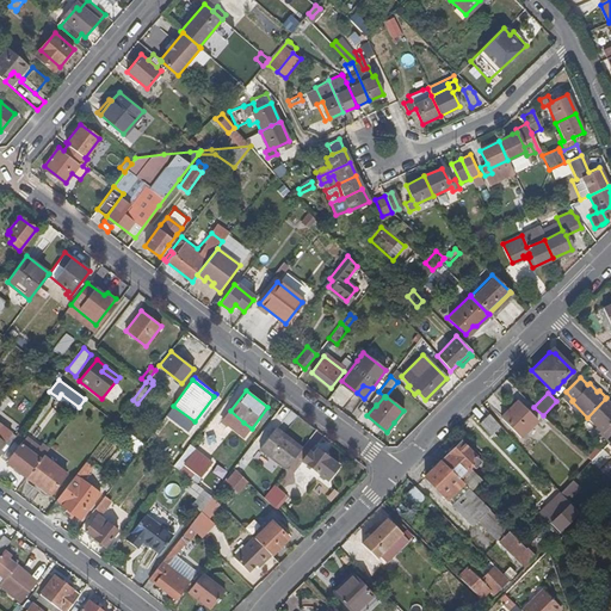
[(610,403),(605,399),(587,418),(597,427),(603,433),(605,432),(610,438),(610,403)]
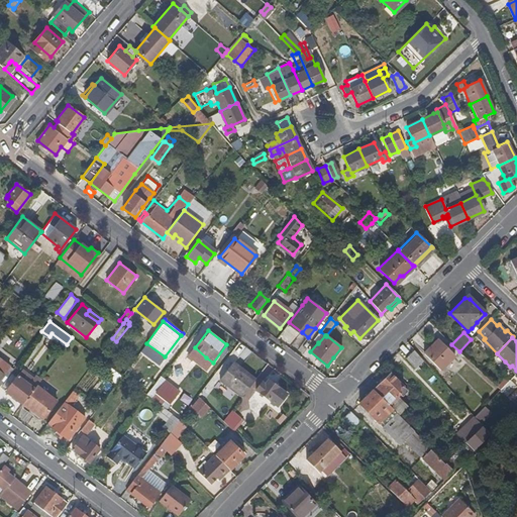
[(454,354),(437,338),(423,353),(440,370),(454,354)]
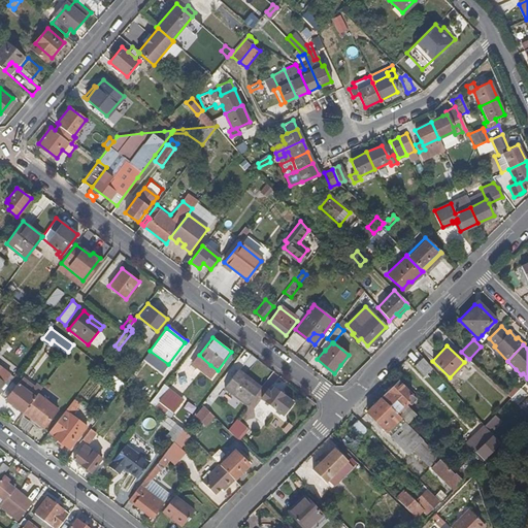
[(210,365),(199,355),(197,357),(208,367),(210,365)]
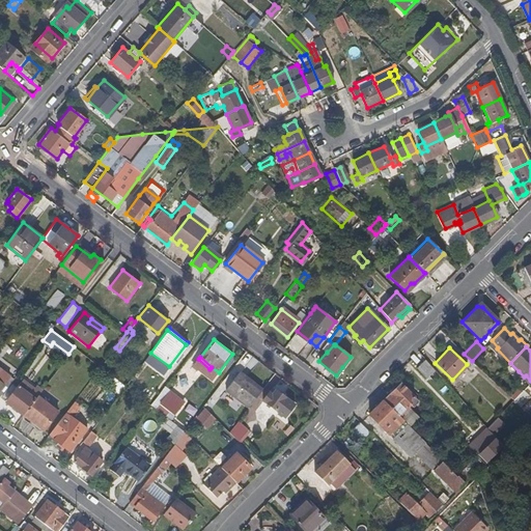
[(435,370),(424,359),(416,367),(426,378),(435,370)]
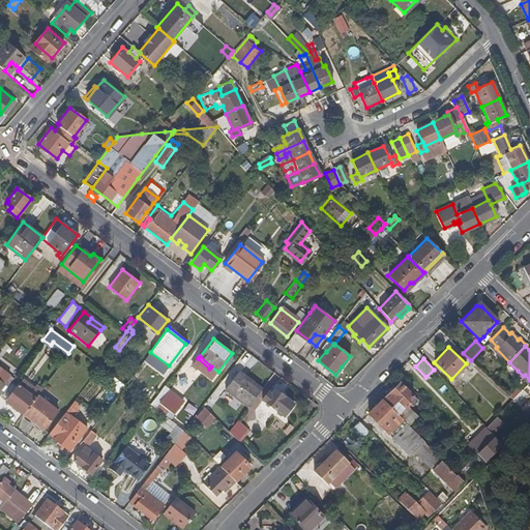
[(113,376),(100,366),(96,372),(109,381),(113,376)]
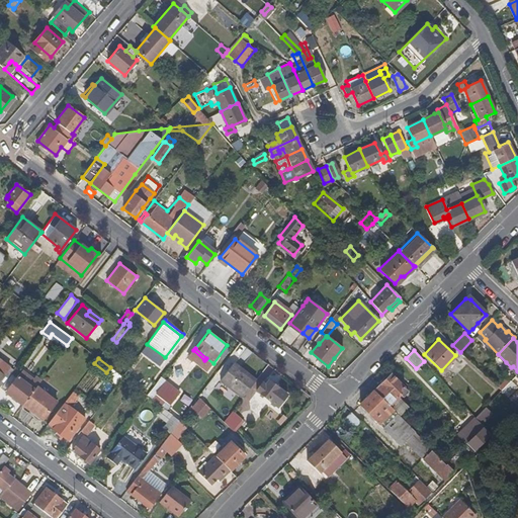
[(517,372),(517,371),(513,366),(511,367),(506,362),(504,365),(515,376),(516,375),(517,372)]
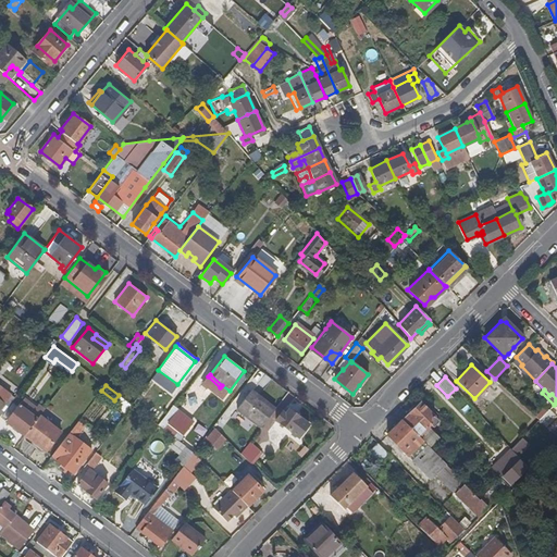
[(275,409),(250,391),(237,409),(254,422),(261,428),(275,409)]
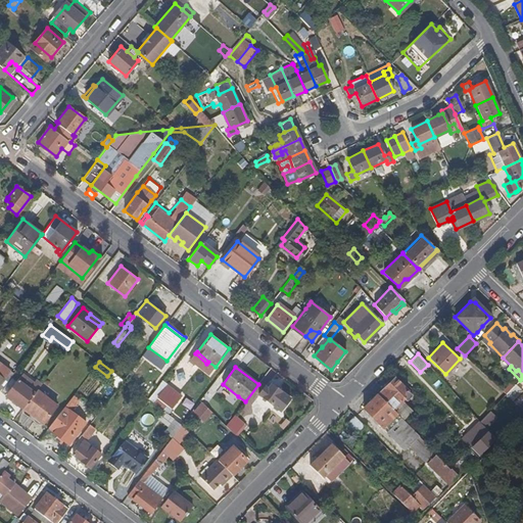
[(7,380),(13,373),(7,368),(1,376),(7,380)]
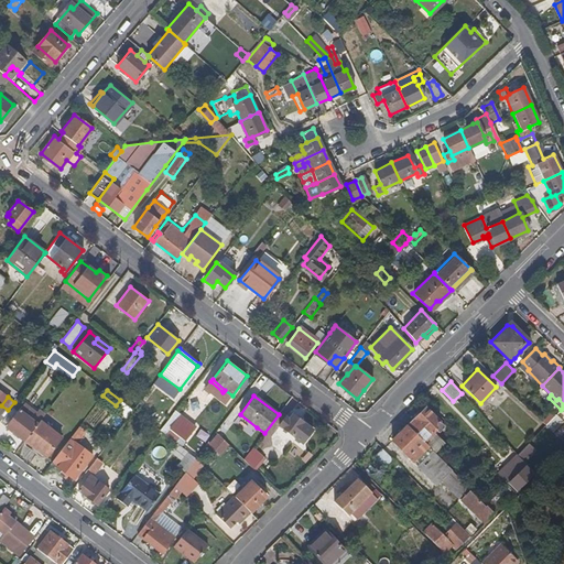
[(302,443),(312,431),(292,414),(289,420),(286,418),(291,412),(299,402),(292,397),(279,414),(284,419),(280,425),(302,443)]
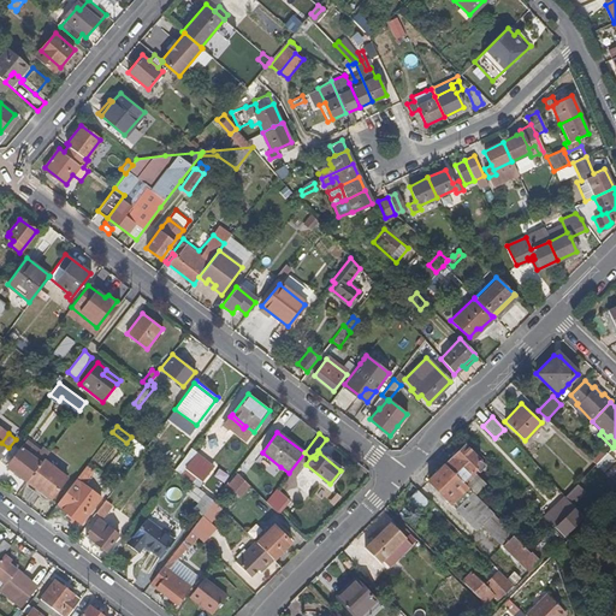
[(28,480),(43,460),(24,444),(7,466),(28,480)]
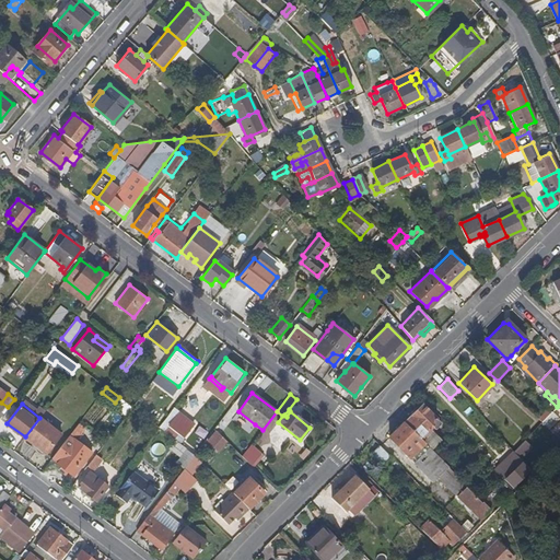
[(435,428),(441,423),(429,412),(421,405),(420,407),(418,405),(413,409),(416,411),(403,423),(419,440),(421,439),(428,432),(433,427),(435,428)]
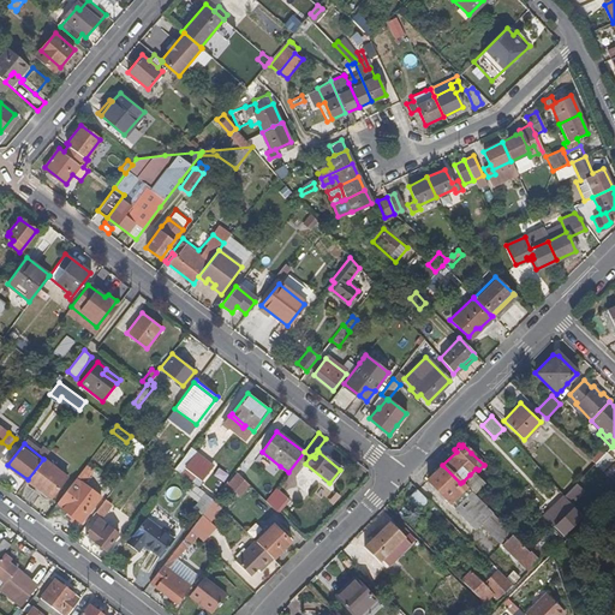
[(595,464),(607,452),(601,447),(589,458),(595,464)]
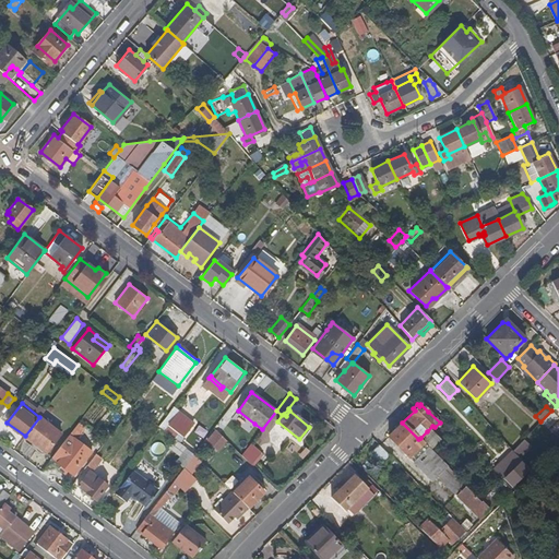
[(254,424),(238,411),(232,419),(248,431),(254,424)]
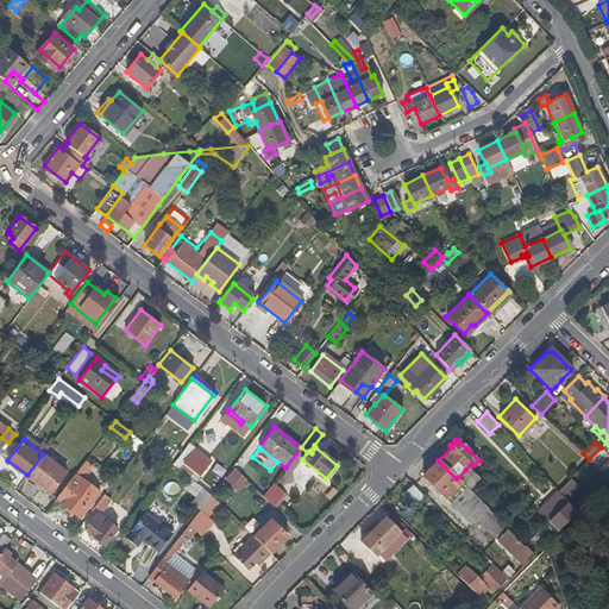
[(200,476),(212,462),(195,449),(180,469),(190,477),(195,472),(200,476)]
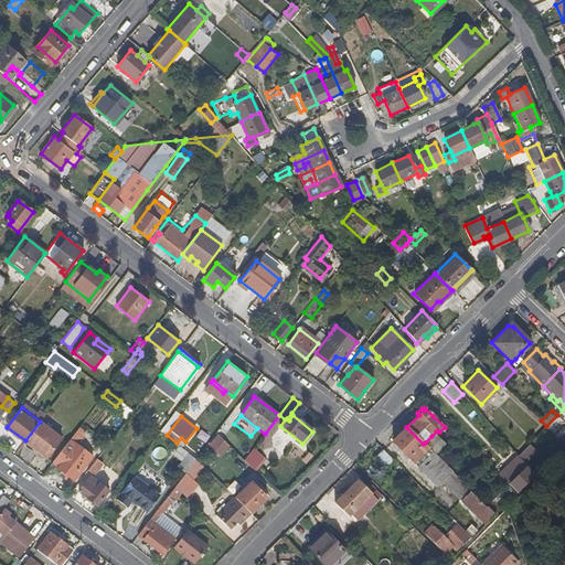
[(48,458),(62,438),(44,425),(40,422),(25,440),(48,458)]
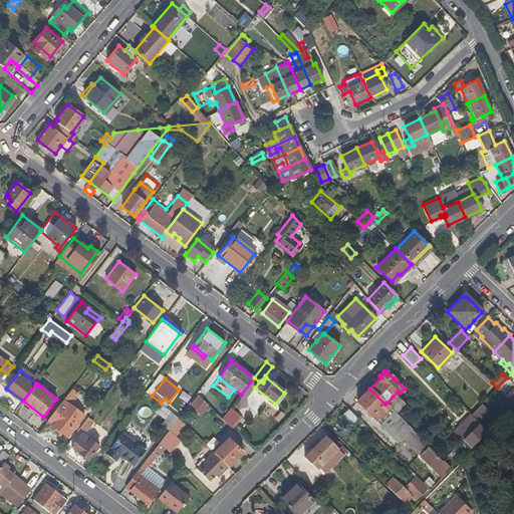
[(411,429),(394,411),(387,403),(384,404),(369,389),(356,403),(375,421),(397,443),(402,438),(411,429)]
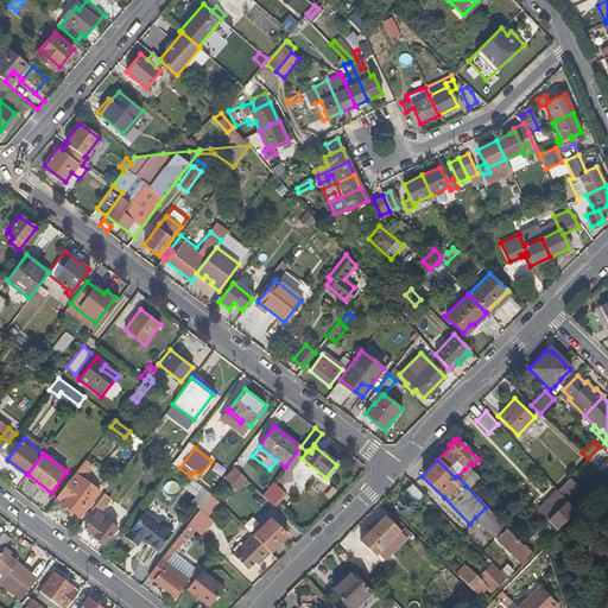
[(82,480),(92,466),(84,461),(74,474),(82,480)]
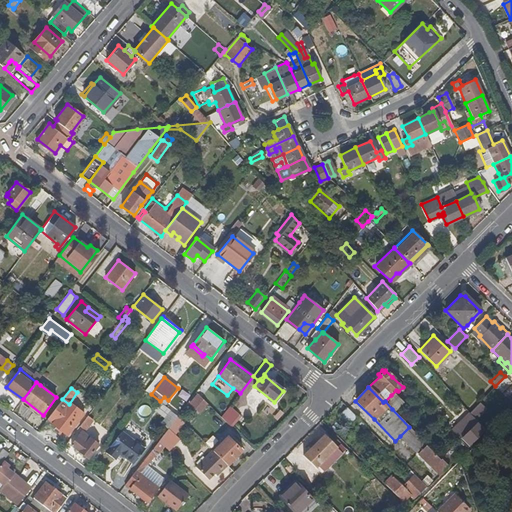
[(207,403),(197,394),(195,397),(193,400),(198,404),(199,403),(204,407),(207,403)]
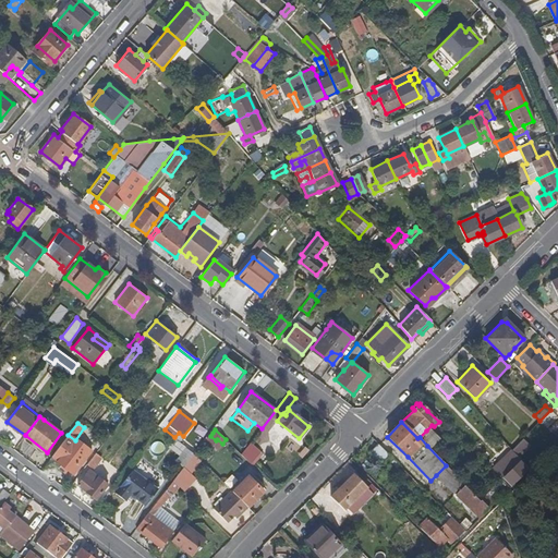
[(74,474),(91,452),(75,440),(68,435),(59,448),(65,452),(58,462),(74,474)]
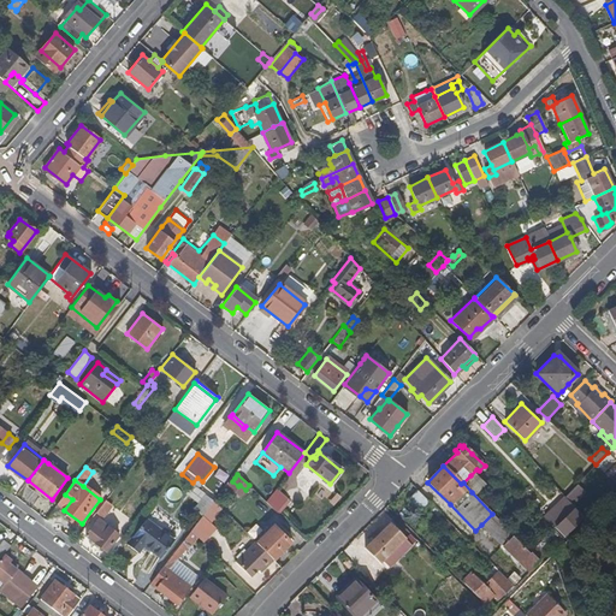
[(240,496),(246,490),(240,485),(238,486),(236,489),(235,491),(240,496)]
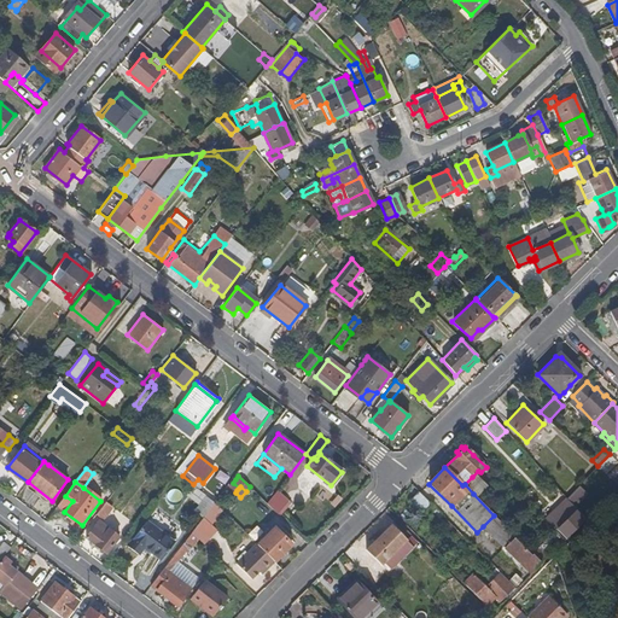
[(274,494),(267,487),(263,491),(270,499),(274,494)]
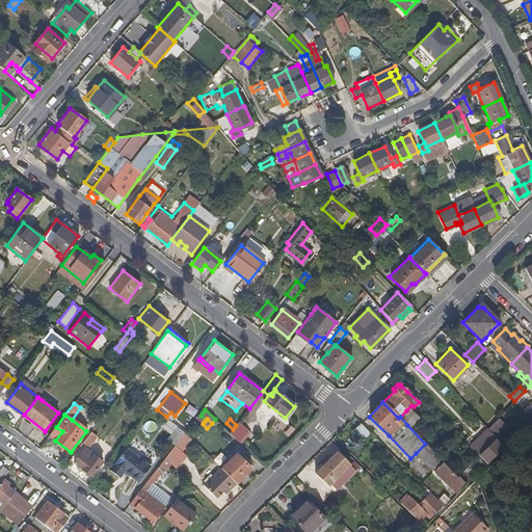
[(493,435),(505,424),(498,419),(487,429),(489,431),(493,435)]
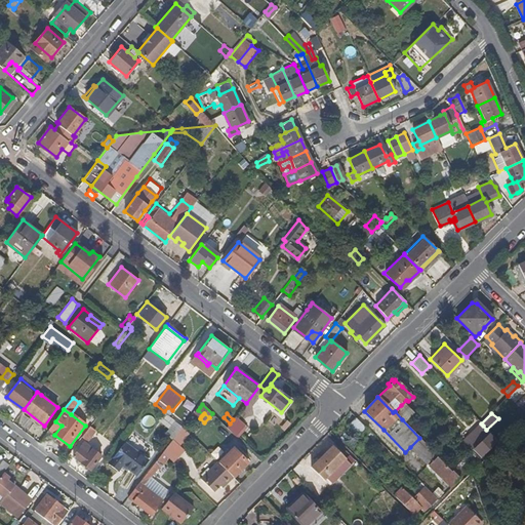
[(367,429),(355,417),(348,425),(359,436),(367,429)]
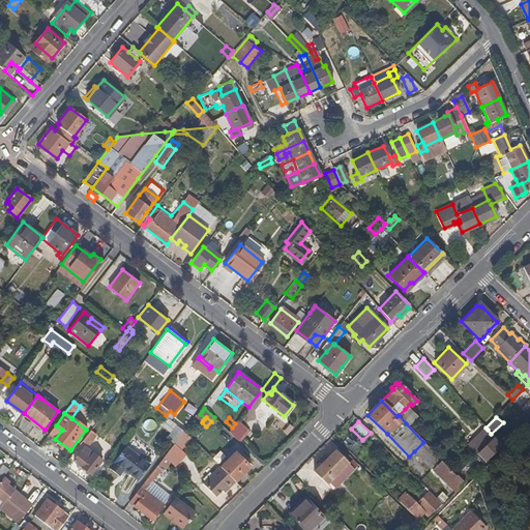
[(237,440),(245,432),(235,423),(232,428),(229,432),(237,440)]
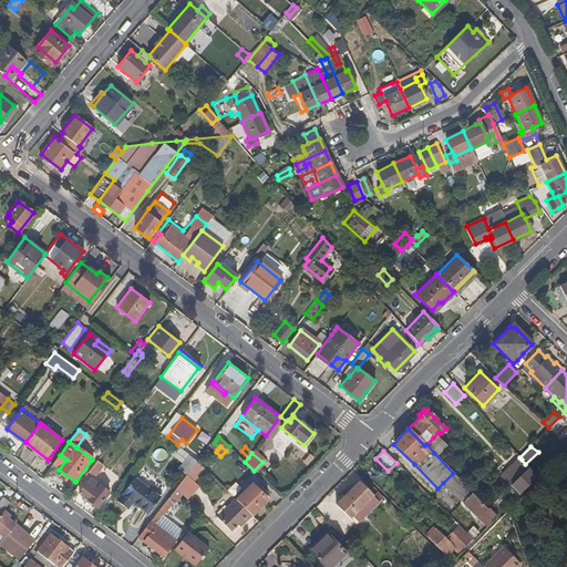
[(59,470),(66,460),(60,455),(52,465),(59,470)]
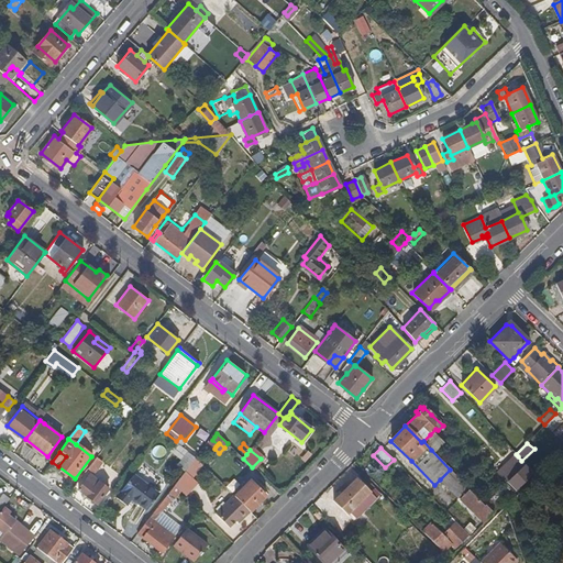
[(94,473),(102,462),(97,456),(88,468),(94,473)]
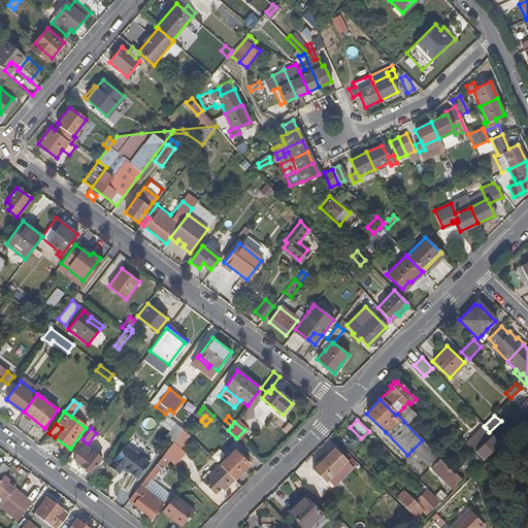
[(499,444),(489,432),(486,428),(481,434),(474,440),(469,446),(484,461),(499,444)]
